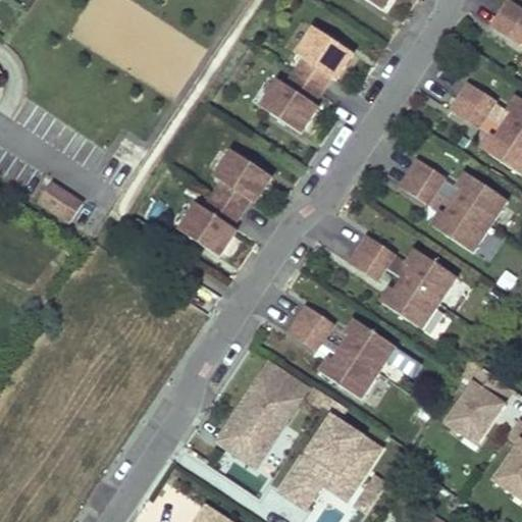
[(368,0),(383,10),(390,0),(368,0)]
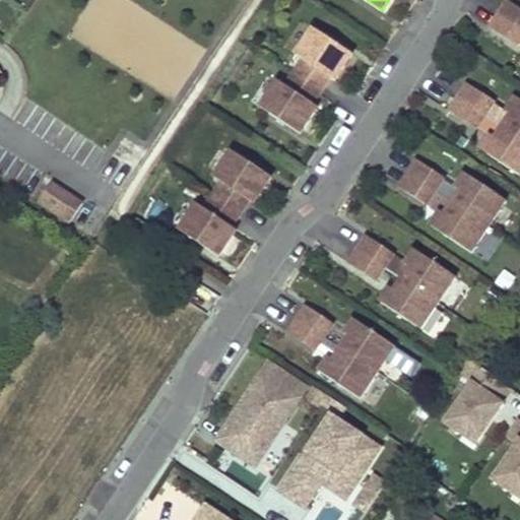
[(519,6),(510,0),(508,0),(491,26),(518,45),(519,41),(519,6)]
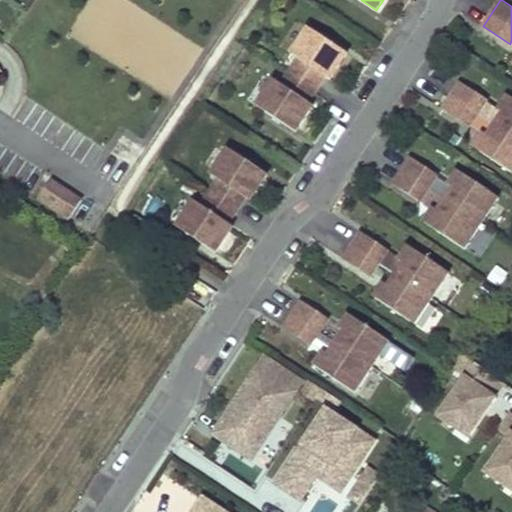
[(275,79),(258,105),(296,131),(313,105),(309,102),(326,76),(331,79),(348,53),(310,27),(292,53),(299,58),(282,84),(275,79)]
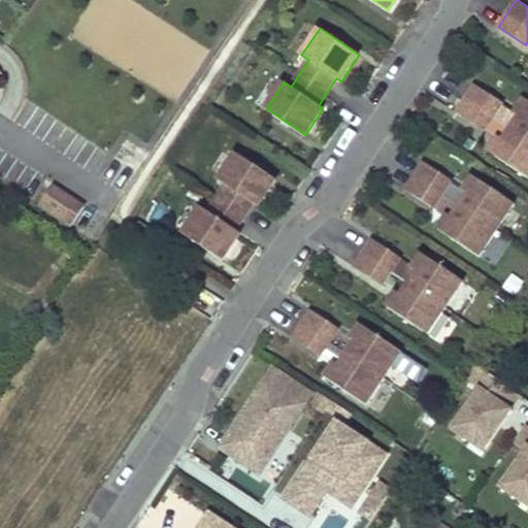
[(475,84),(457,111),(485,130),(503,102),(475,84)]
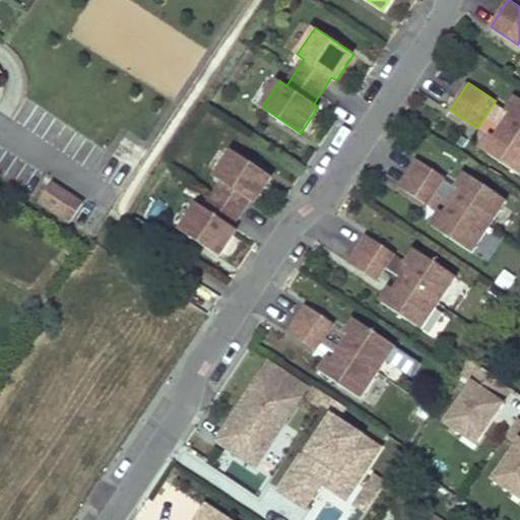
[(519,100),(516,98),(507,111),(511,115),(496,137),(492,135),(481,149),(519,174),(519,100)]
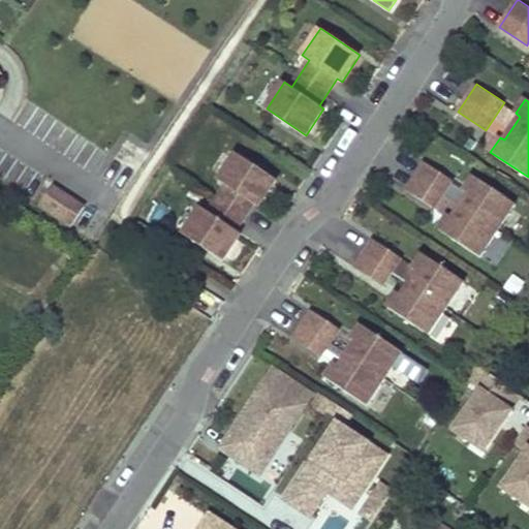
[(184,234),(223,259),(241,234),(237,229),(254,203),(259,206),(277,180),(237,153),(219,180),(226,185),(209,212),(201,207),(184,234)]
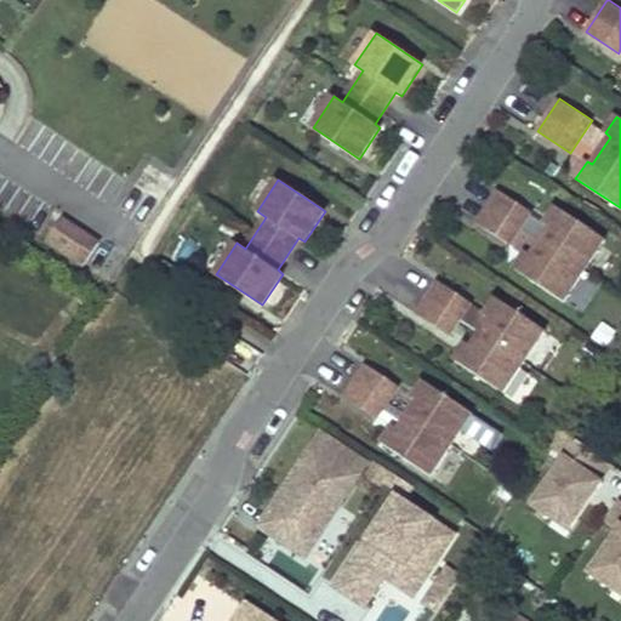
[(499,189),(477,222),(510,243),(531,211),(499,189)]
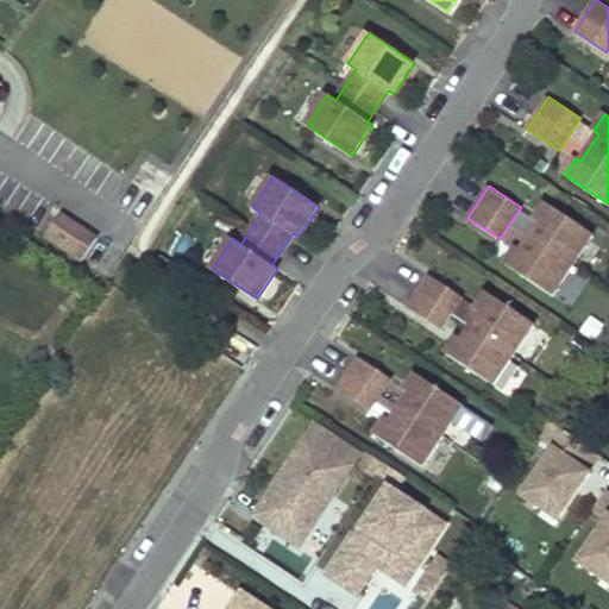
[(516,248),(504,264),(552,295),(592,234),(545,203),(534,219),(540,224),(521,250),(516,248)]
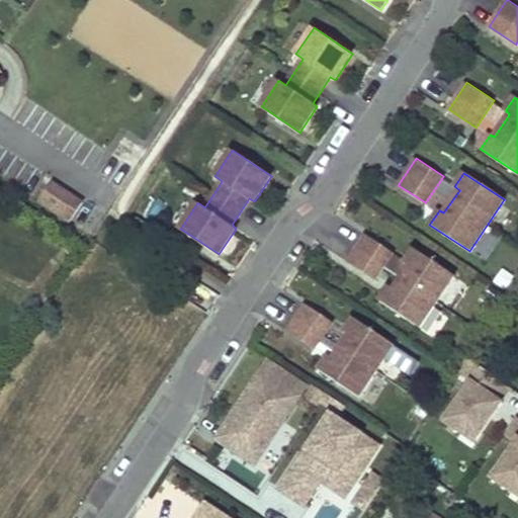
[(83,201),(56,183),(40,203),(69,223),(83,201)]
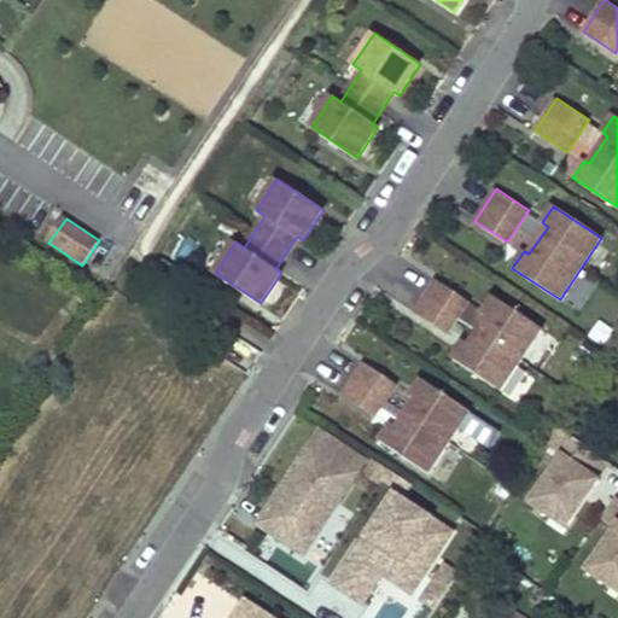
[(436,279),(415,312),(447,332),(468,301),(436,279)]
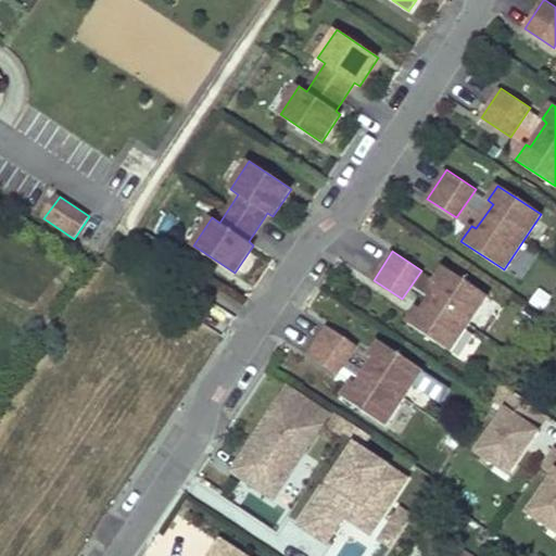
[(417,306),(407,321),(451,351),(488,295),(444,266),(433,281),(439,285),(421,311),(417,306)]
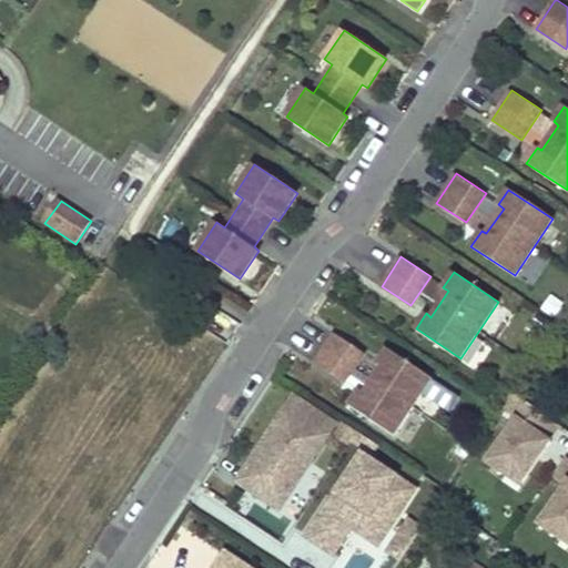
[(335,332),(315,362),(345,382),(364,352),(335,332)]
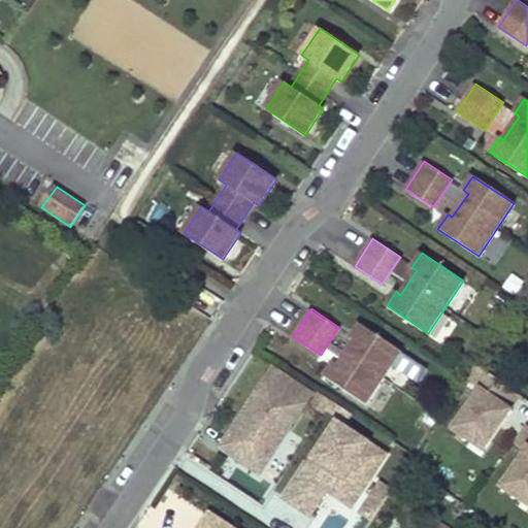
[(334,362),(325,376),(366,403),(401,351),(360,324),(350,338),(355,341),(339,365),(334,362)]
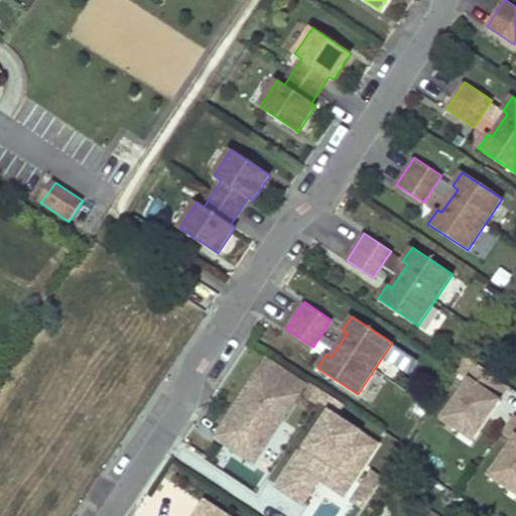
[(309,387),(263,353),(201,436),(247,471),(309,387)]
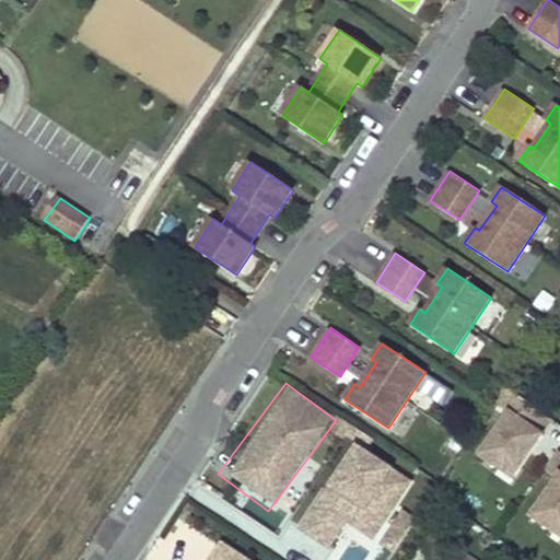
[(517,466),(540,432),(539,432),(548,417),(504,387),(491,408),(502,415),(475,454),(496,467),(502,457),(517,466)]
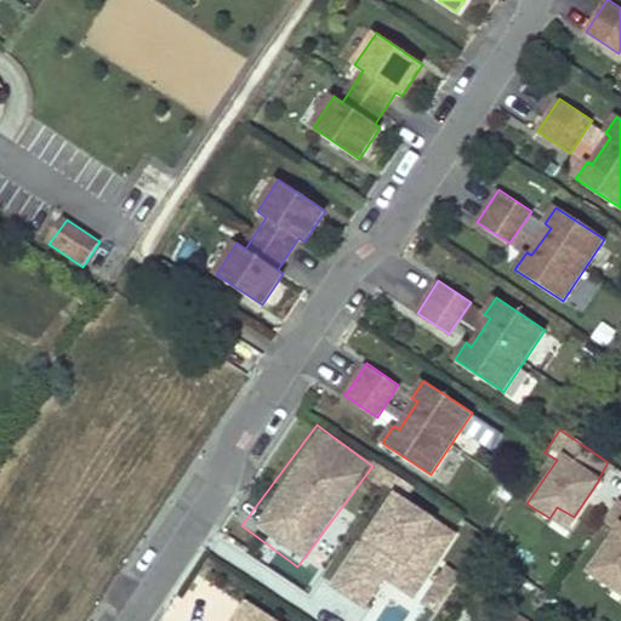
[(368,608),(386,579),(416,597),(460,527),(392,485),(330,585),(368,608)]
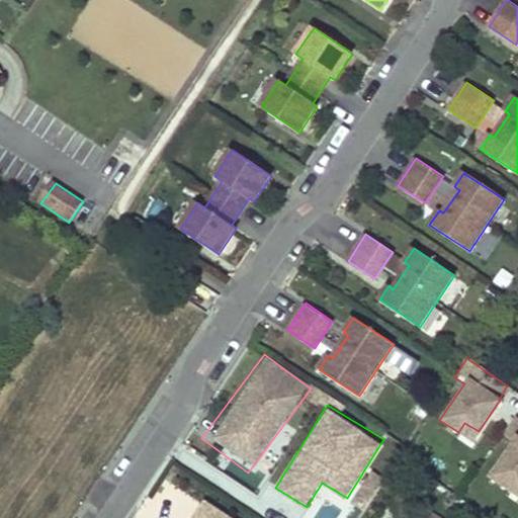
[(517,479),(517,415),(515,413),(504,431),(513,438),(489,475),(508,488),(514,478),(517,479)]
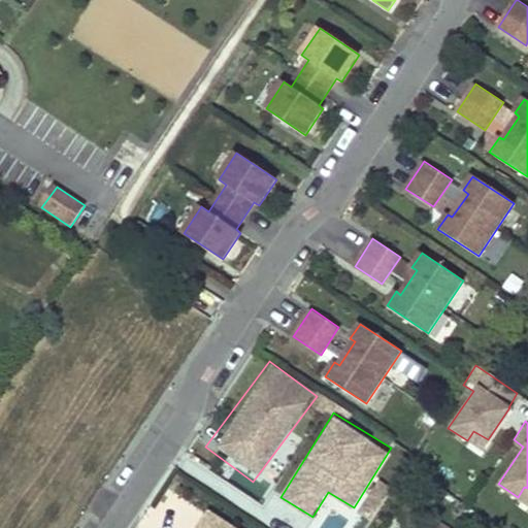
[(488,439),(473,431),(467,440),(482,450),(488,439)]
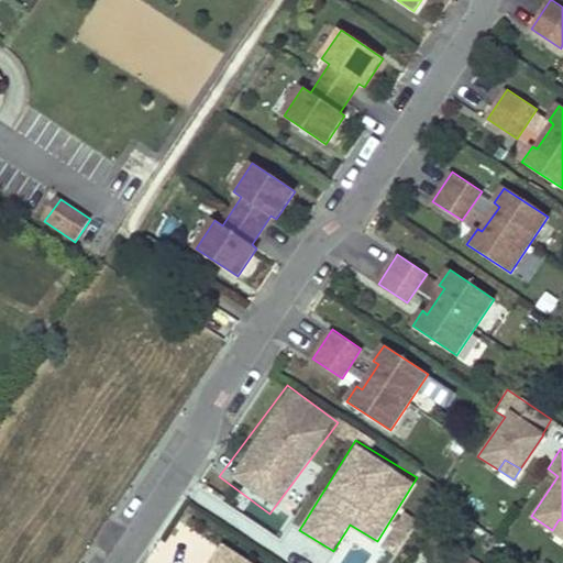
[(562,520),(559,519),(552,530),(562,536),(562,520)]
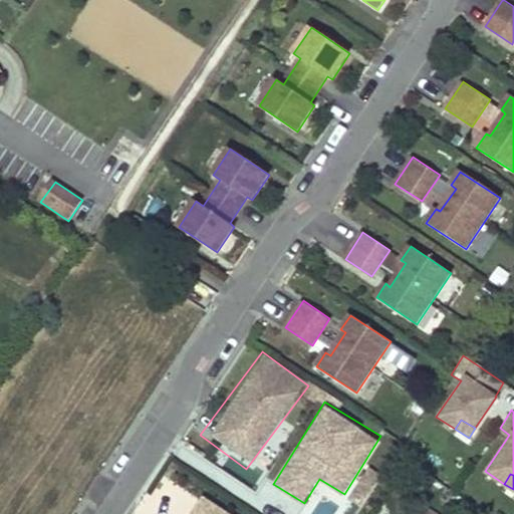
[(226,513),(199,496),(186,513),(226,513)]
